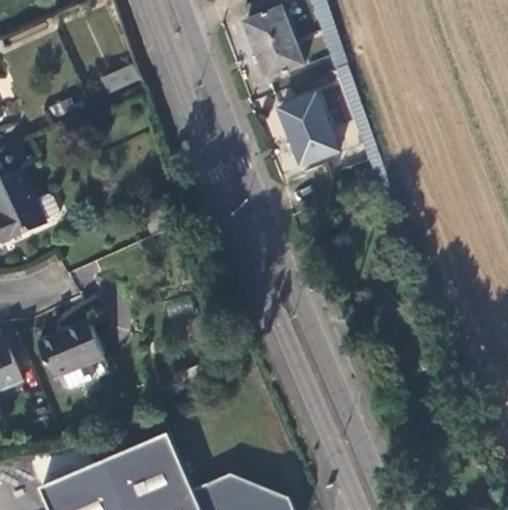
[(346,62),(324,0),(257,0),(242,6),(245,13),(278,0),(311,0),(334,67),(346,62)]
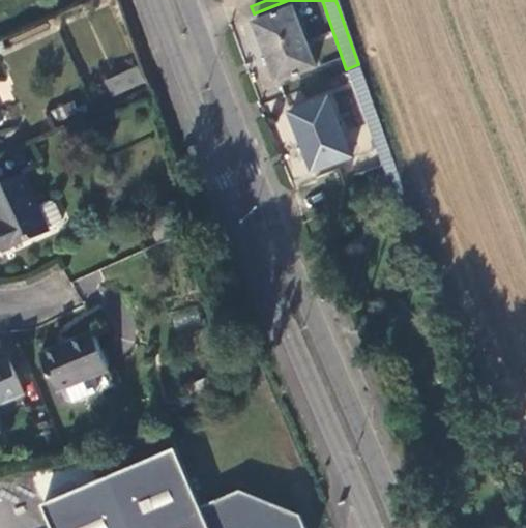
[(312,64),(289,4),(253,20),(275,80),(312,64)]
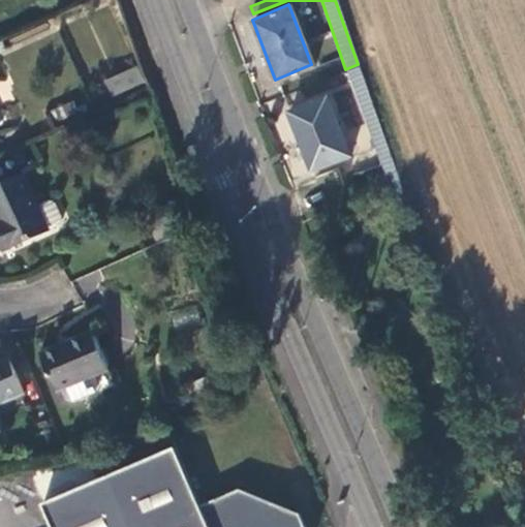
[(134,64),(102,78),(111,95),(141,81),(134,64)]
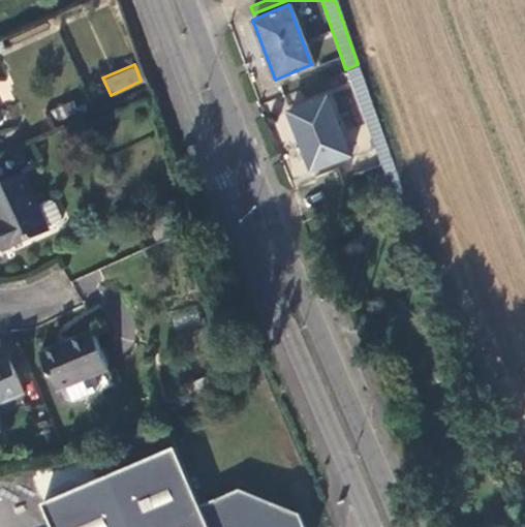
[(379,163),(395,200),(404,197),(358,64),(345,69),(377,164),(379,163)]
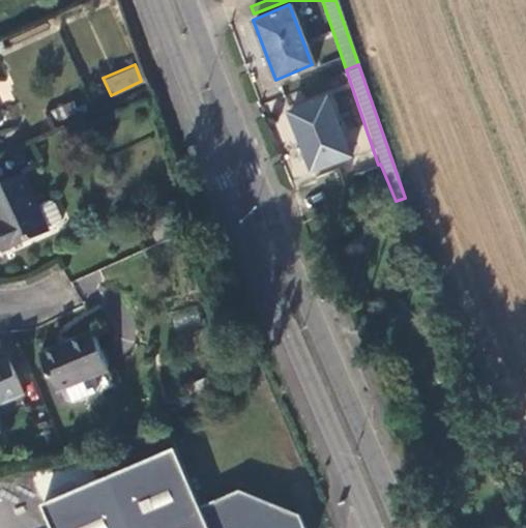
[(348,155),(324,96),(289,111),(312,170),(348,155)]
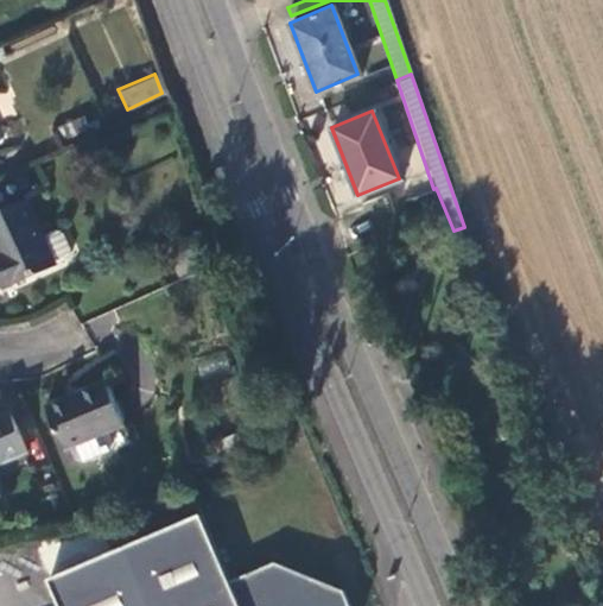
[(0,279),(4,286),(55,262),(42,235),(25,197),(0,208),(0,256),(0,279)]
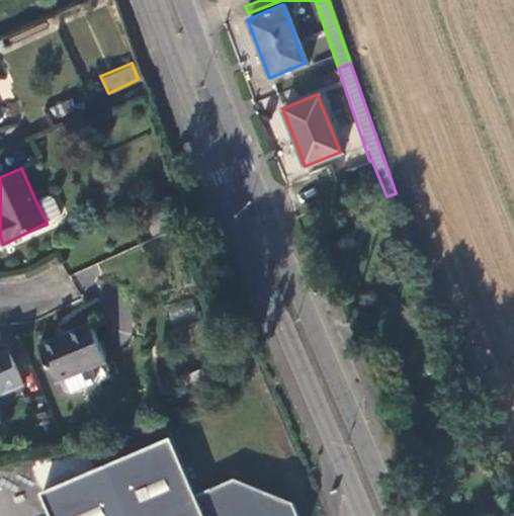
[(47,223),(60,218),(61,213),(54,196),(51,194),(35,200),(47,223)]
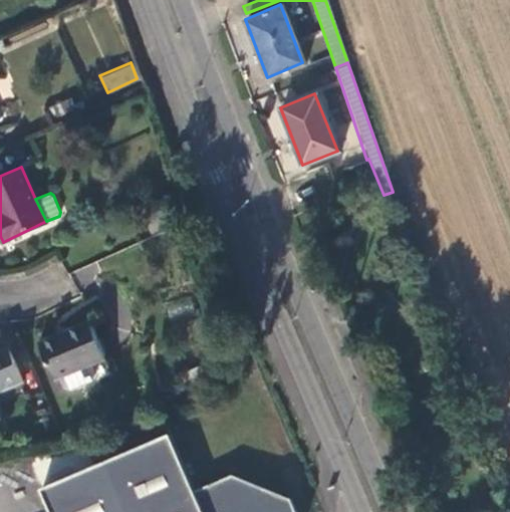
[(51,378),(103,358),(87,320),(36,341),(51,378)]
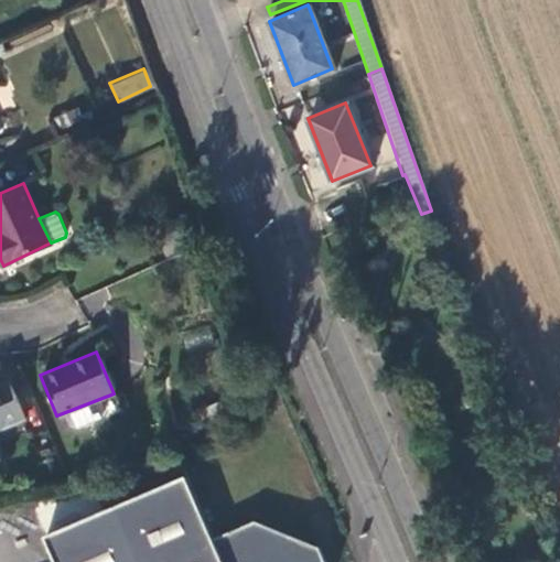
[(0,427),(22,418),(6,380),(0,382),(0,427)]
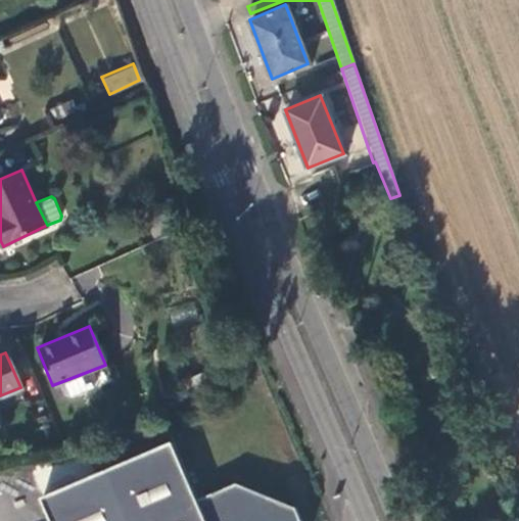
[(41,496),(50,520),(300,520),(294,507),(234,483),(195,500),(171,441),(41,496)]
